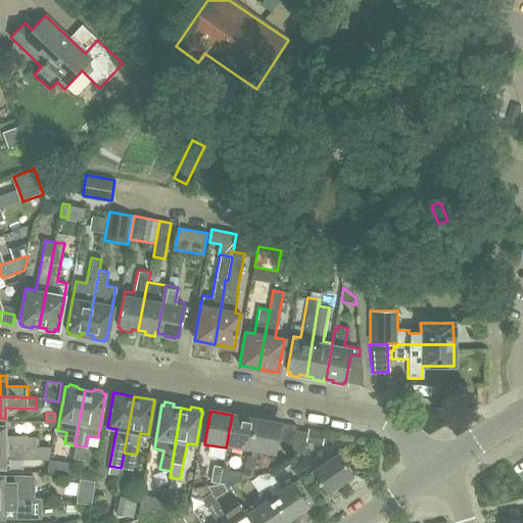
[(253,418),(232,415),(226,447),(251,453),(254,434),(251,433),(253,418)]
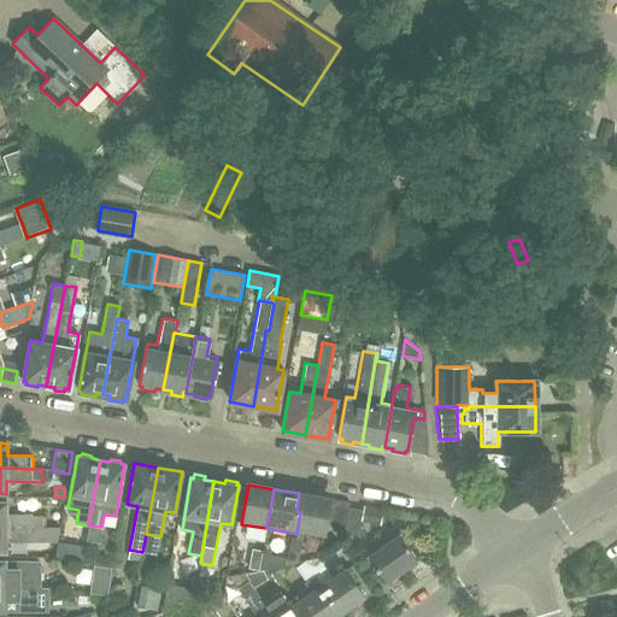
[(330,499),(299,493),(297,511),(300,512),(297,534),(295,539),(291,538),(287,557),(286,566),(298,564),(304,534),(318,536),(319,533),(324,534),(330,499)]
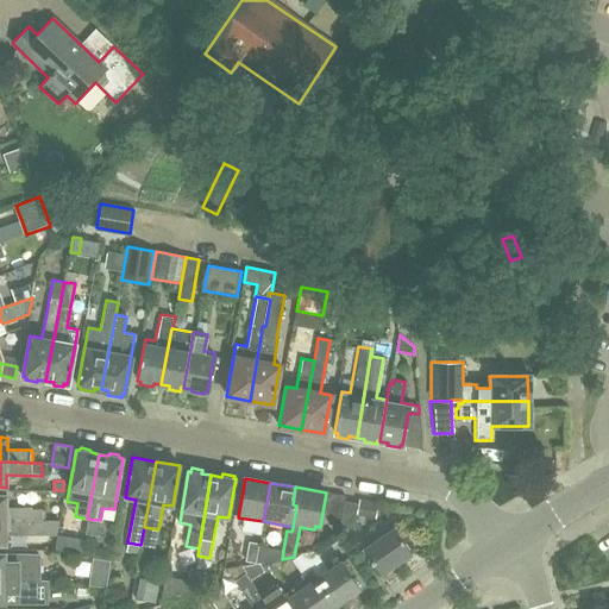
[(0,520),(32,520),(42,521),(42,519),(48,519),(48,510),(42,510),(42,508),(32,508),(32,507),(6,507),(6,496),(0,495),(0,520)]
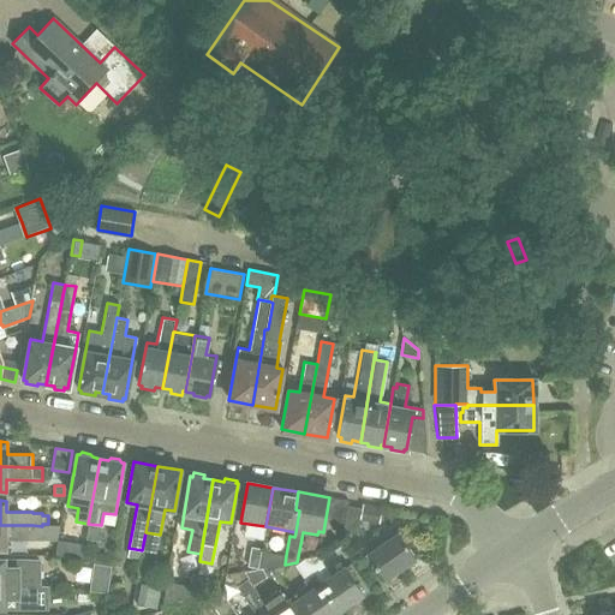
[(347,506),(344,523),(342,531),(356,533),(360,508),(347,506)]
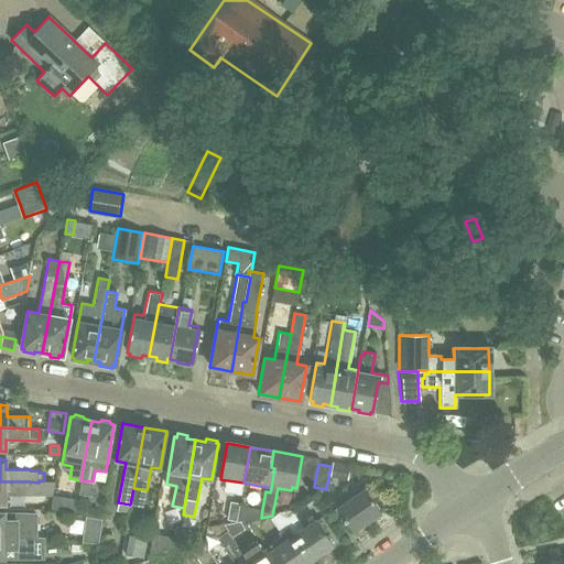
[(39,483),(30,481),(0,481),(0,503),(4,505),(4,494),(30,494),(51,495),(53,484),(39,483)]
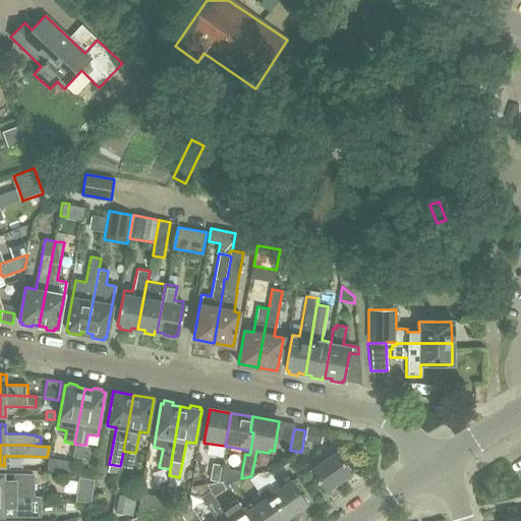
[(310,471),(325,491),(350,473),(336,453),(310,471)]
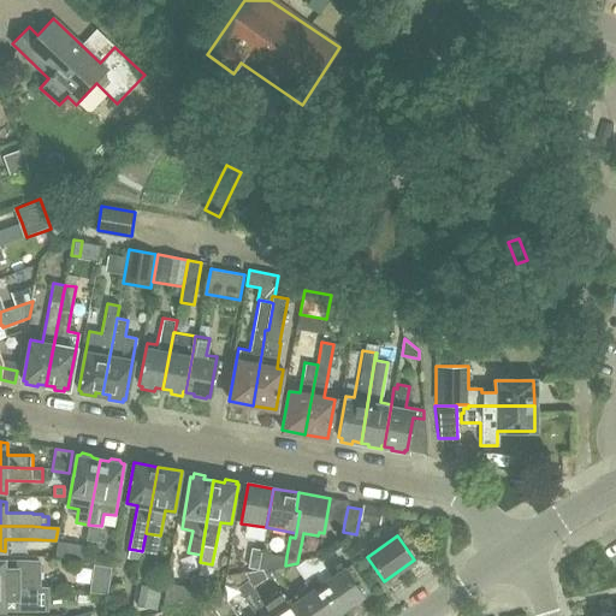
[(355,546),(345,552),(355,566),(365,560),(355,546)]
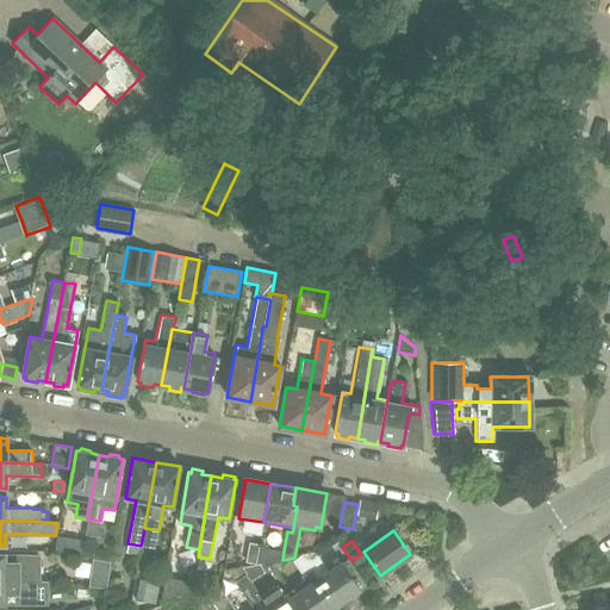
[(247,561),(256,564),(260,547),(260,545),(250,542),(247,561)]
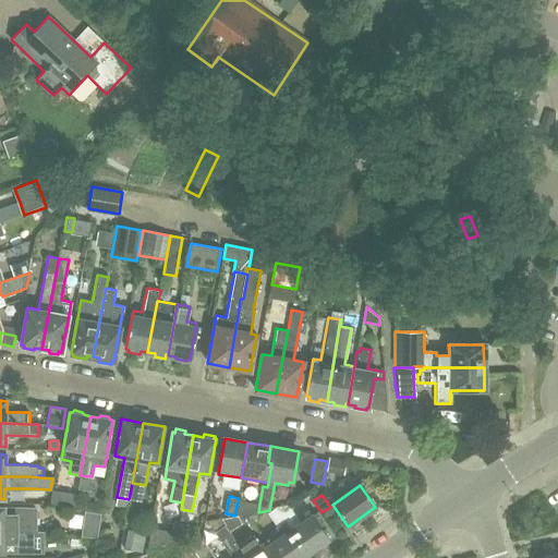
[(259,504),(238,500),(234,516),(258,512),(259,504)]
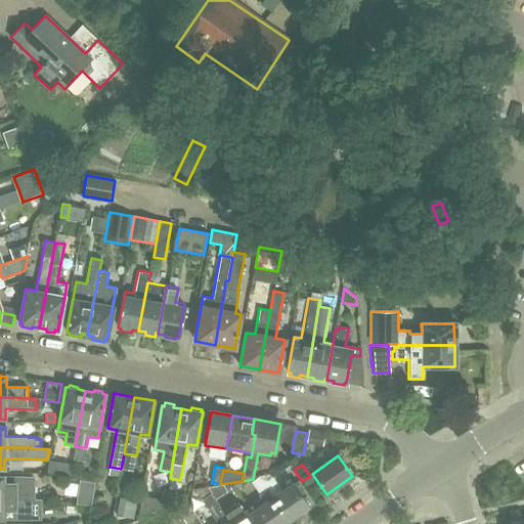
[(86,472),(85,480),(93,482),(95,474),(86,472)]
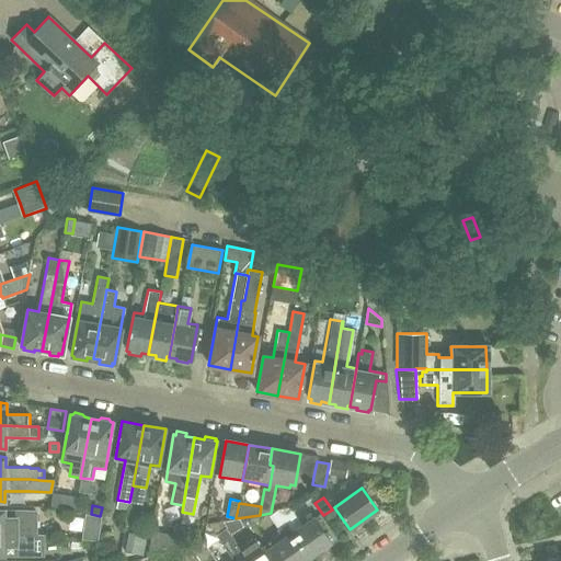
[(289,506),(279,513),(293,533),(309,557),(330,542),(323,533),(328,529),(317,515),(302,525),(289,506)]
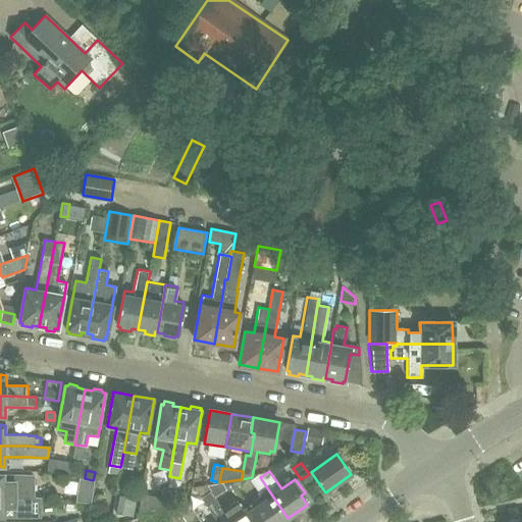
[(4,475),(0,474),(0,496),(25,497),(29,497),(33,497),(33,475),(24,475),(4,475)]
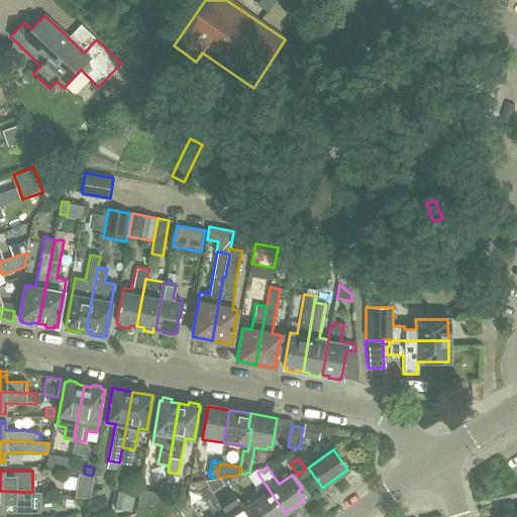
[(79,473),(76,496),(88,497),(92,476),(84,474),(79,473)]
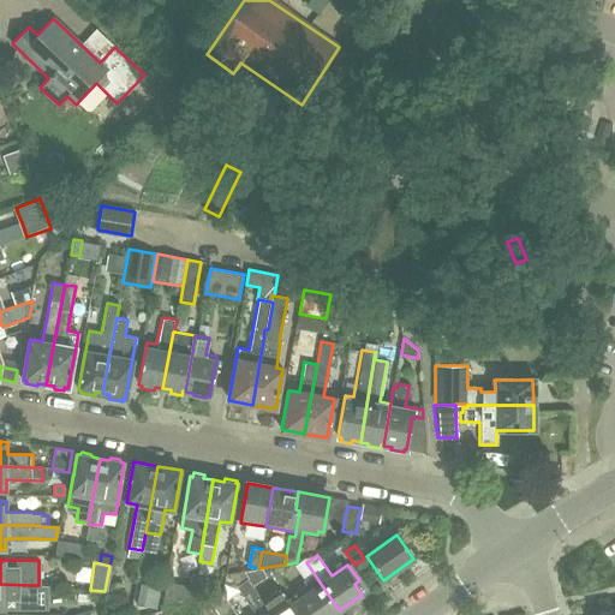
[(297,568),(308,584),(293,593),(297,598),(308,614),(332,614),(339,610),(321,584),(306,562),(297,568)]
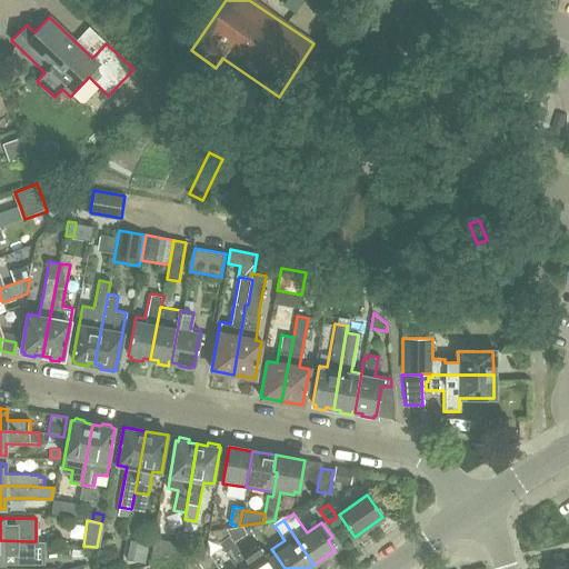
[(229,536),(233,541),(248,533),(243,526),(227,529),(230,536),(229,536)]
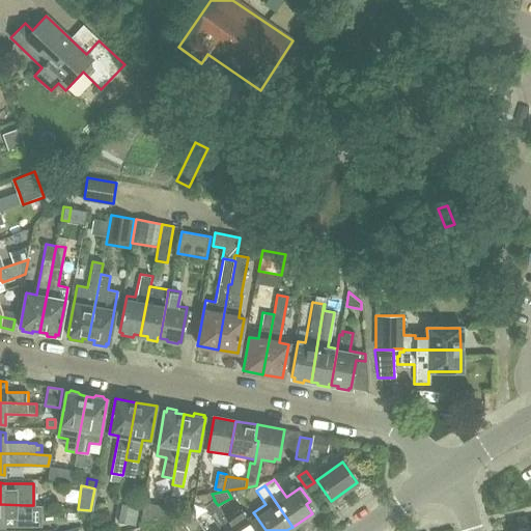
[(235,530),(229,521),(218,505),(214,500),(206,506),(224,530),(222,530),(235,530)]
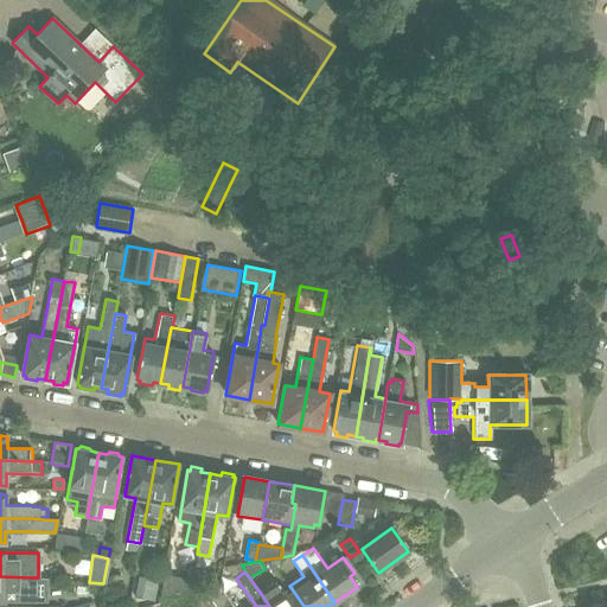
[(165,573),(161,598),(189,594),(190,593),(191,581),(192,577),(165,573)]
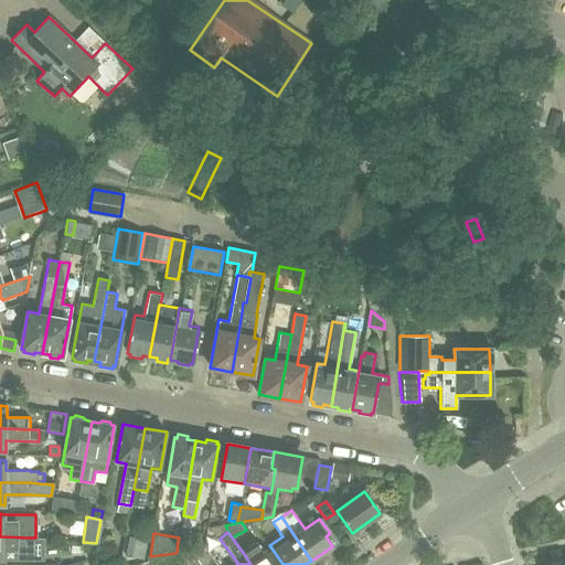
[(0,561),(4,561),(31,561),(31,537),(28,537),(0,536),(0,561)]
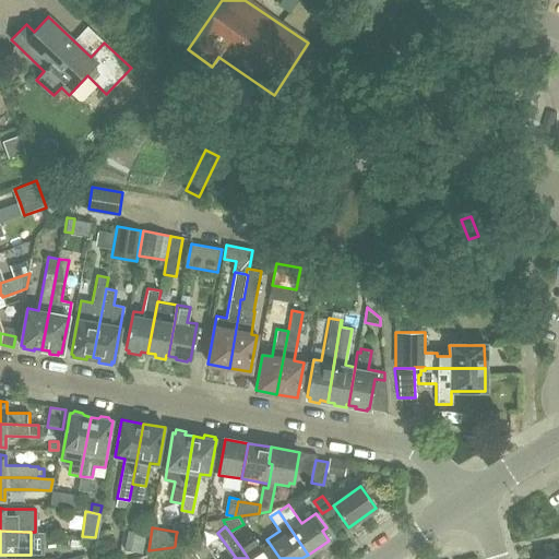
[(147,534),(128,531),(125,550),(143,554),(147,534)]
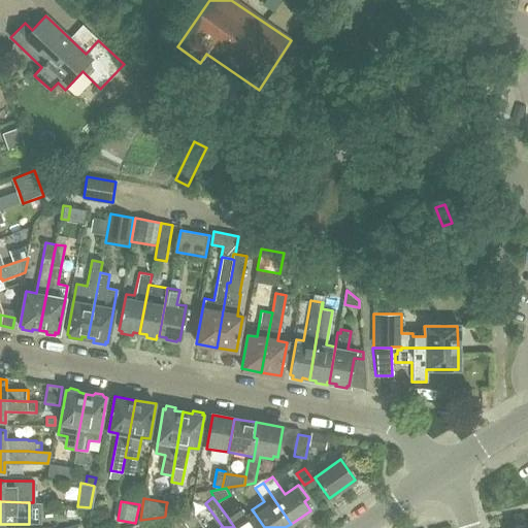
[(239,505),(225,515),(228,518),(234,527),(264,527),(255,514),(251,517),(249,514),(246,516),(239,505)]
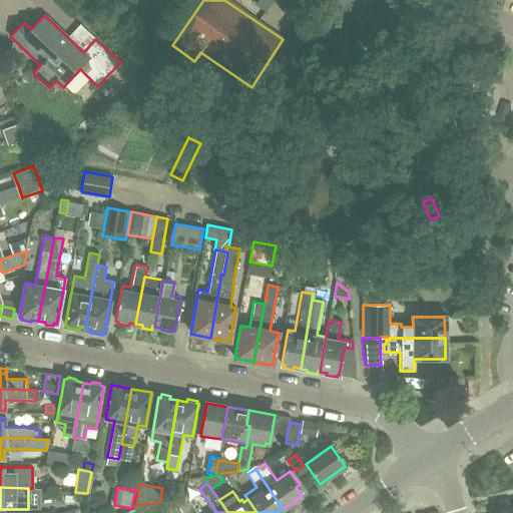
[(181,512),(173,499),(160,502),(167,512),(181,512)]
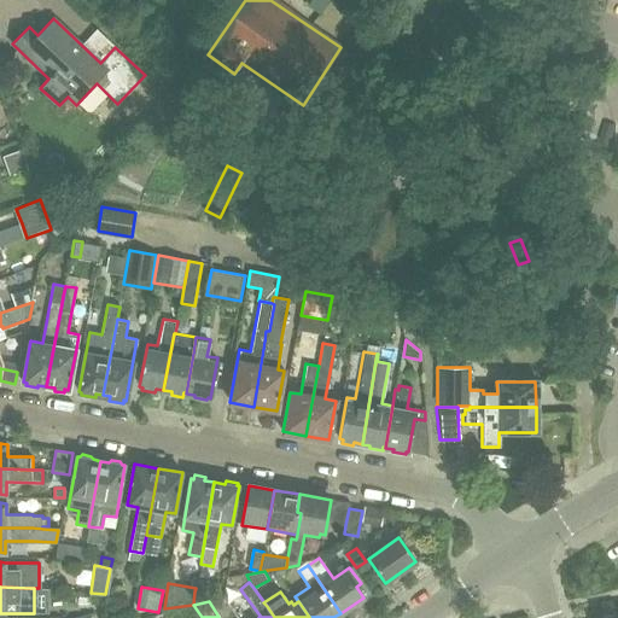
[(202,617),(193,605),(184,607),(190,617),(202,617)]
